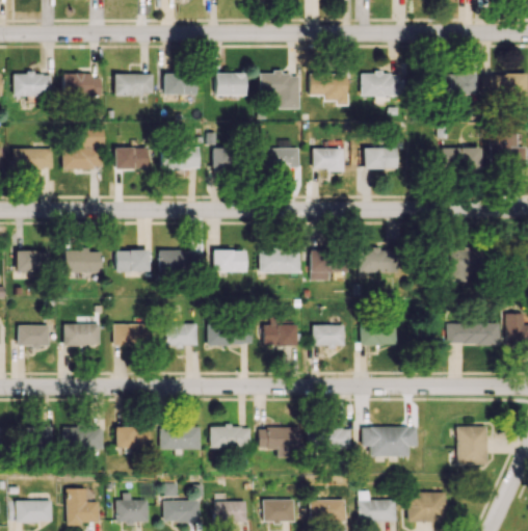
[(104,78),(94,78),(94,73),(63,74),(63,97),(105,96),(104,78)]
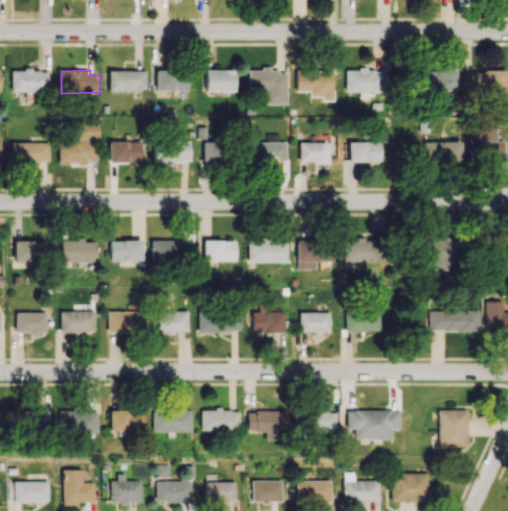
[(288,105),(289,71),(251,70),(250,89),(268,90),(268,105),(288,105)]
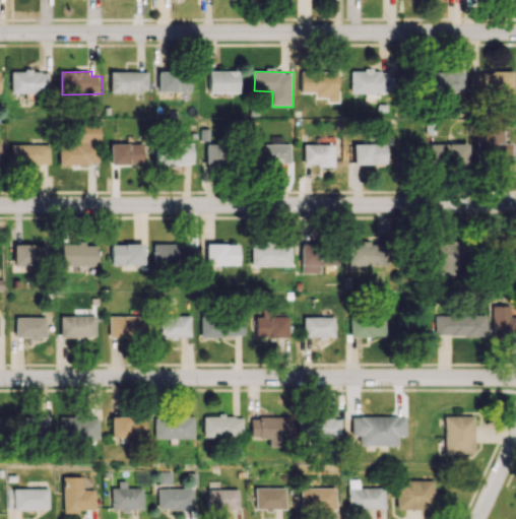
[(353,72),(353,94),(368,93),(368,100),(377,100),(377,94),(392,93),(391,71),(353,72)]
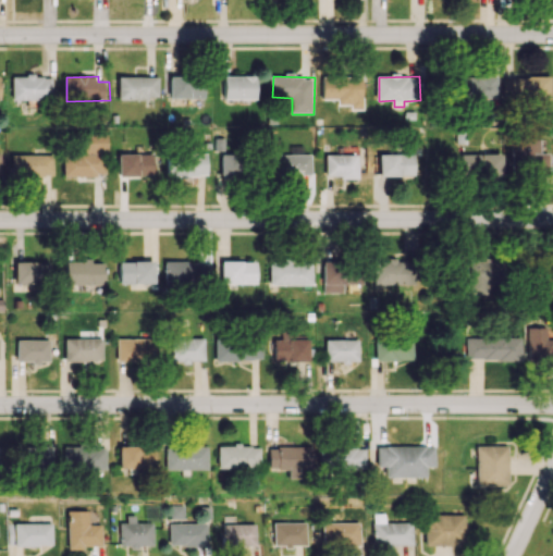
[(499,76),(457,77),(457,106),(499,104),(499,76)]
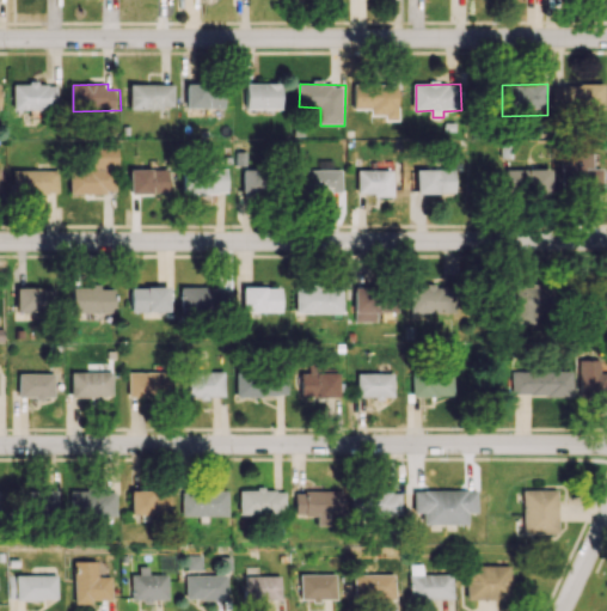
[(16,111),(61,110),(60,85),(16,85),(16,111)]
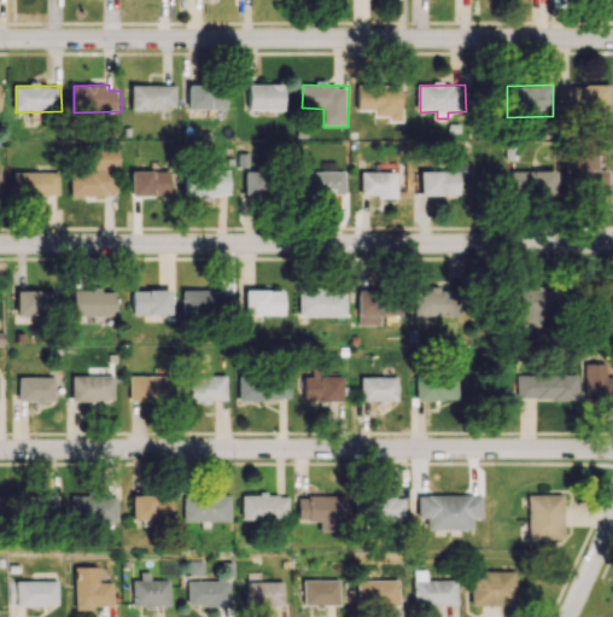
[(179,86),(134,86),(133,110),(179,111),(179,86)]
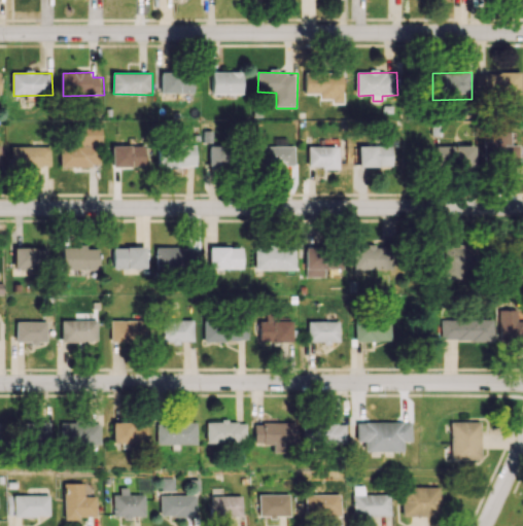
[(162,73),(162,94),(196,95),(196,74),(162,73)]
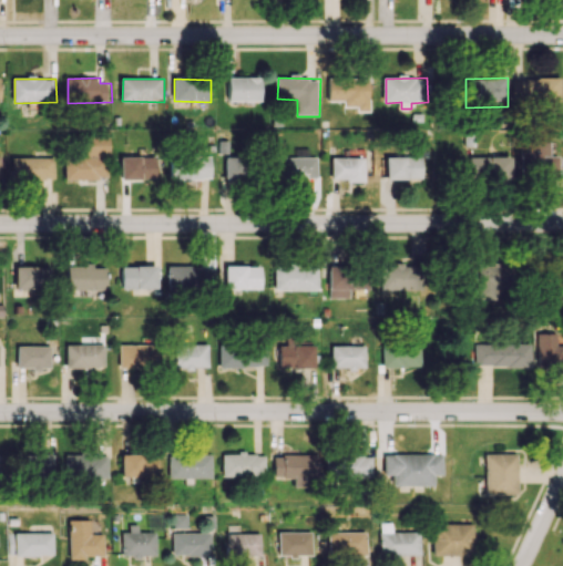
[(263,102),(263,79),(231,79),(229,102),(263,102)]
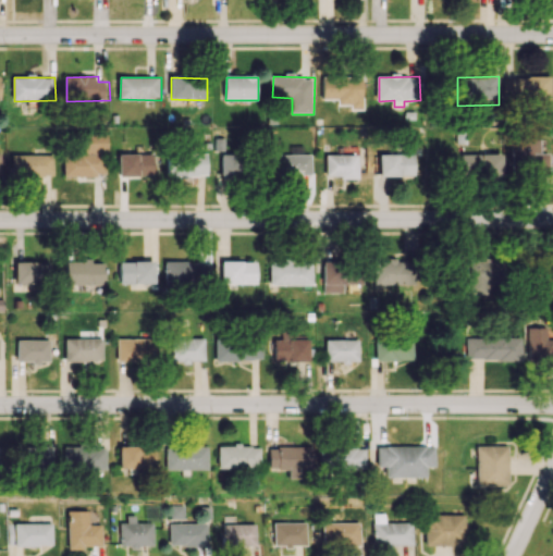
[(324,100),(341,100),(340,106),(353,106),(353,111),(365,111),(366,78),(324,77),(324,100)]
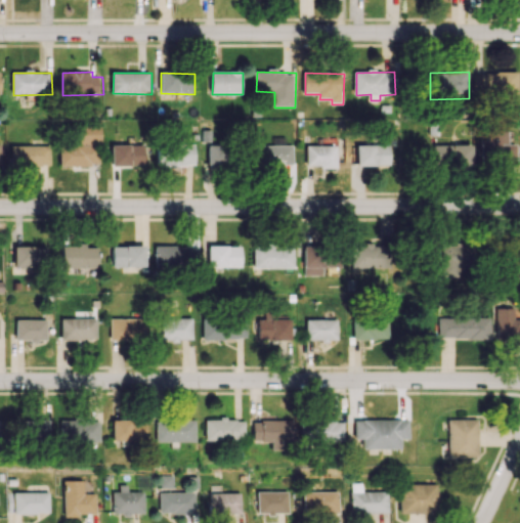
[(518,73),(475,74),(476,98),(519,98),(518,73)]
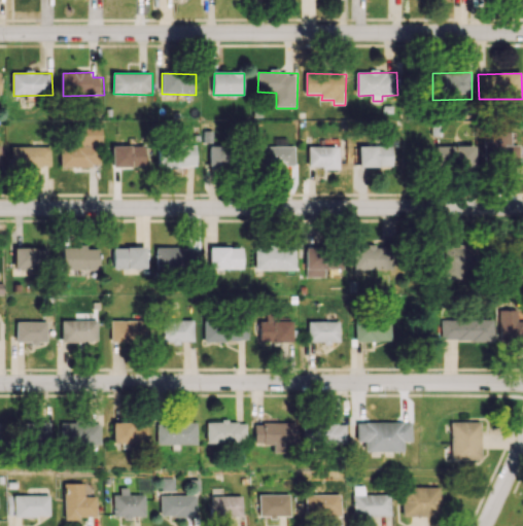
[(63,167),(103,168),(103,130),(78,129),(78,145),(63,144),(63,167)]
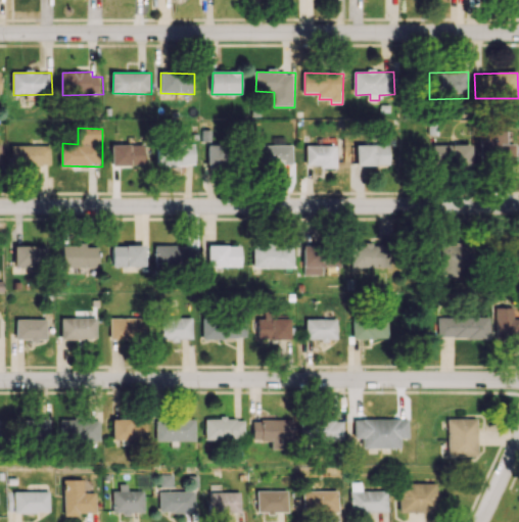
[(517,164),(517,144),(510,144),(511,131),(483,131),(483,163),(517,164)]
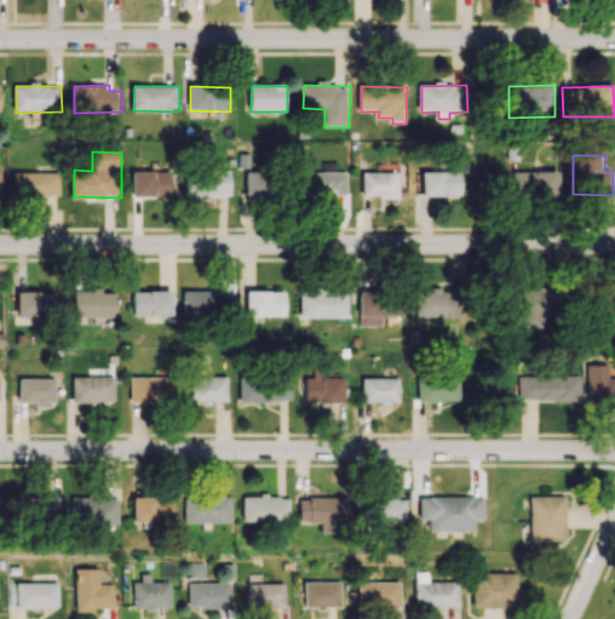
[(234,172),(190,171),(189,198),(233,198),(234,172)]
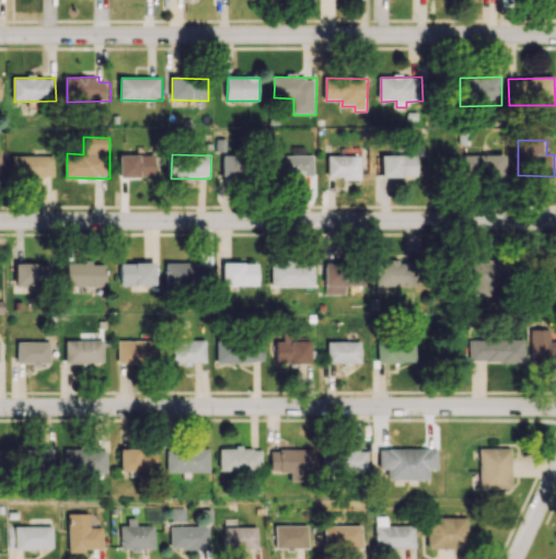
[(122,178),(158,177),(157,155),(122,156),(122,178)]
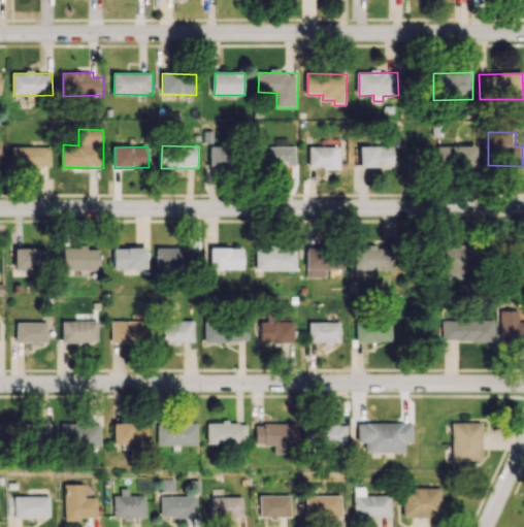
[(211,168),(228,168),(228,147),(213,146),(211,168)]
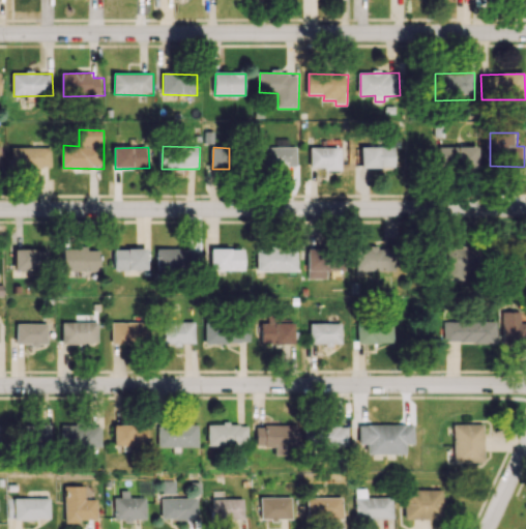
[(299,170),(298,147),(264,148),(264,171),(299,170)]
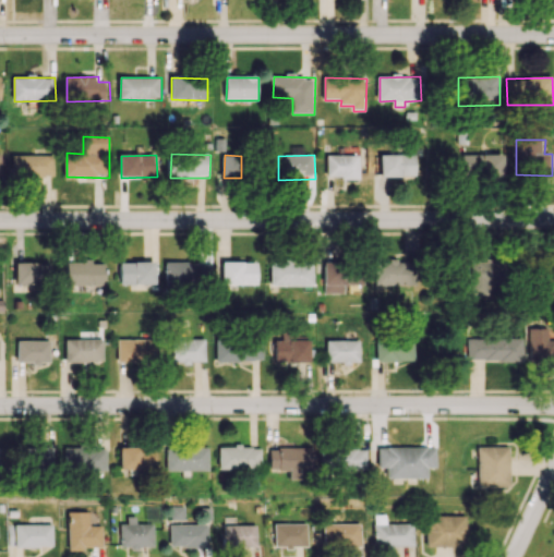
[(404,155),(402,177),(417,177),(418,156),(404,155)]
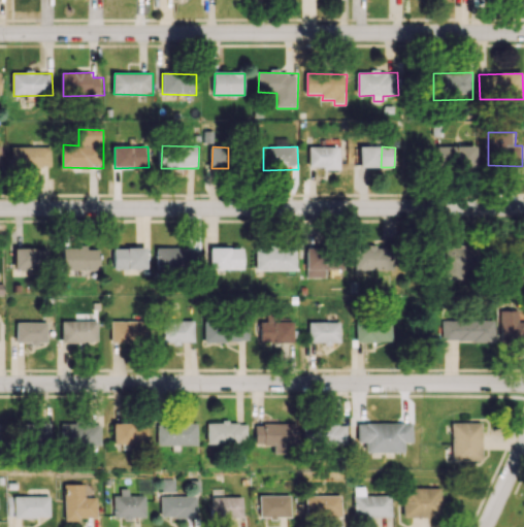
[(479,146),(439,146),(439,166),(478,167),(479,146)]
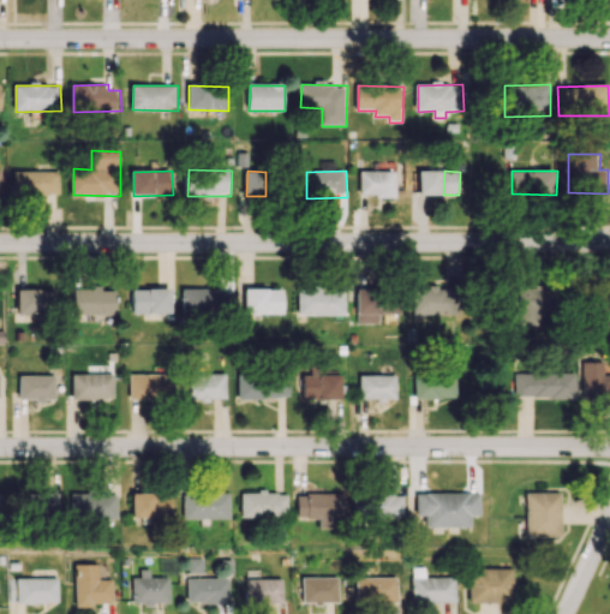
[(63,172),(16,172),(17,197),(63,197),(63,172)]
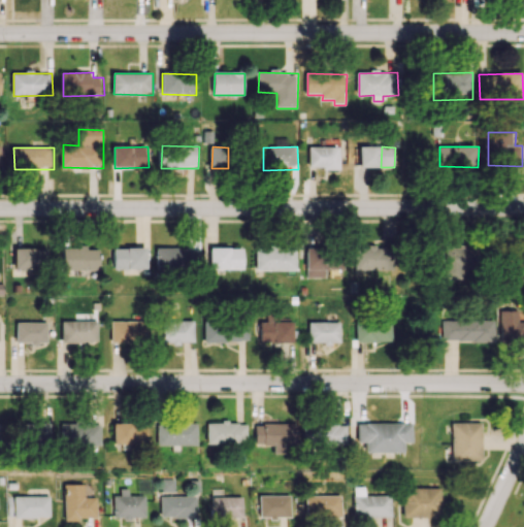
[(310,168),(336,169),(336,147),(310,147),(310,168)]
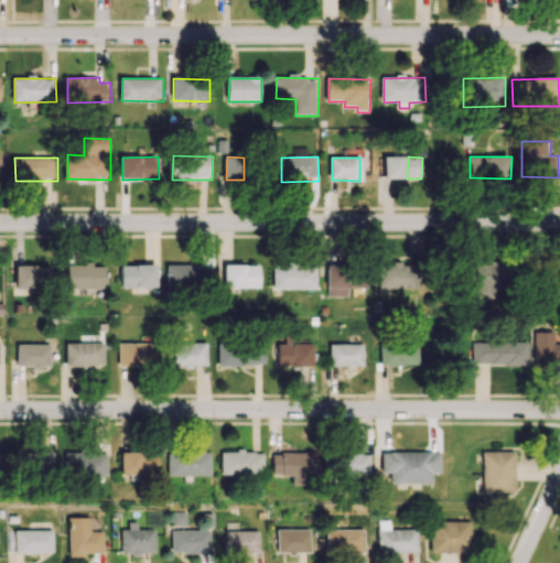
[(276,289),(318,290),(319,266),(276,264),(276,289)]
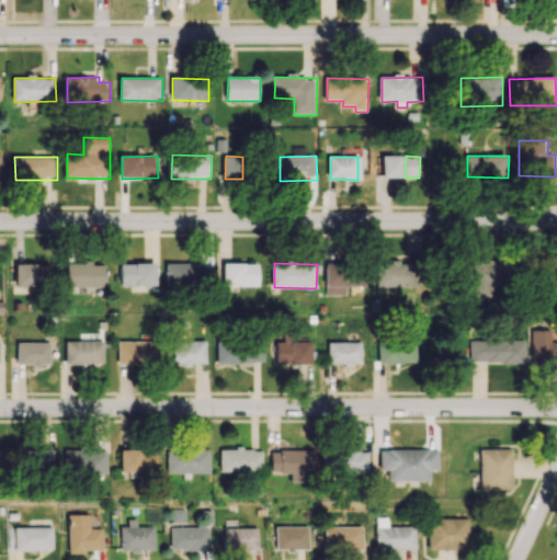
[(378,287),(419,288),(420,264),(379,263),(378,287)]
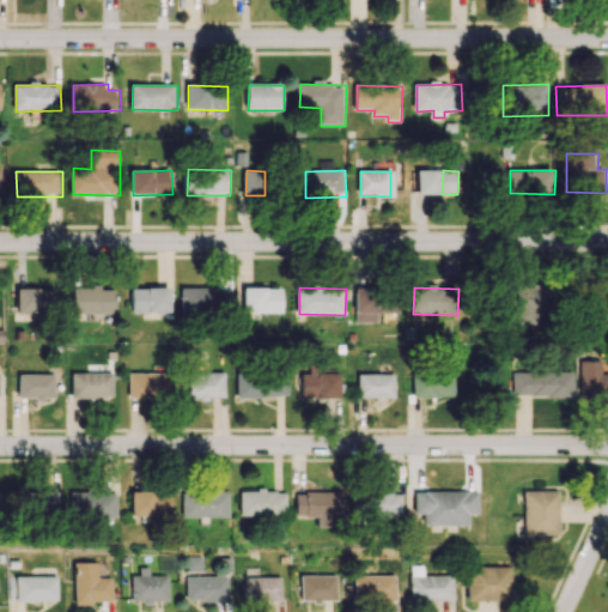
[(539,326),(539,311),(554,311),(553,288),(516,288),(517,326),(539,326)]
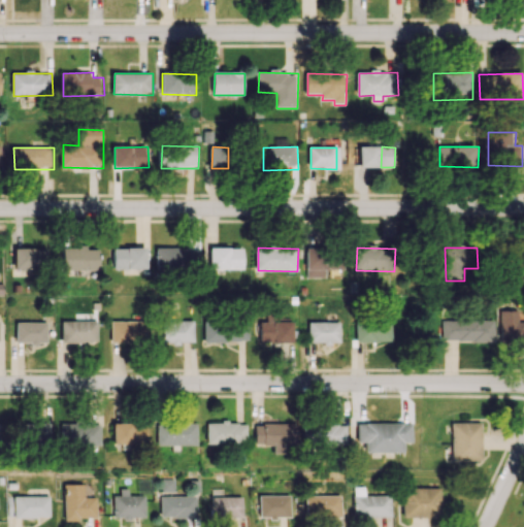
[(15,269),(48,270),(50,250),(17,249),(15,269)]
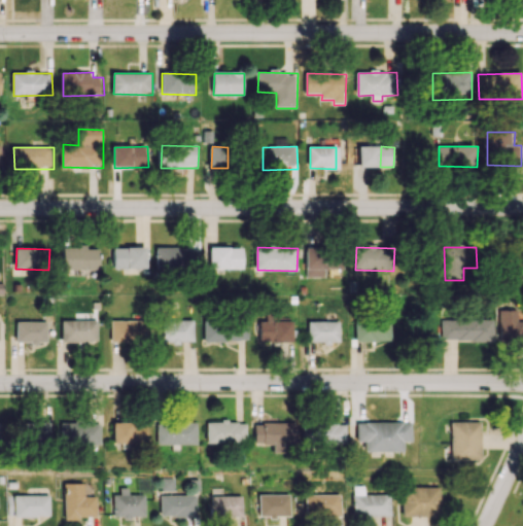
[(101,271),(101,248),(64,249),(65,271),(101,271)]
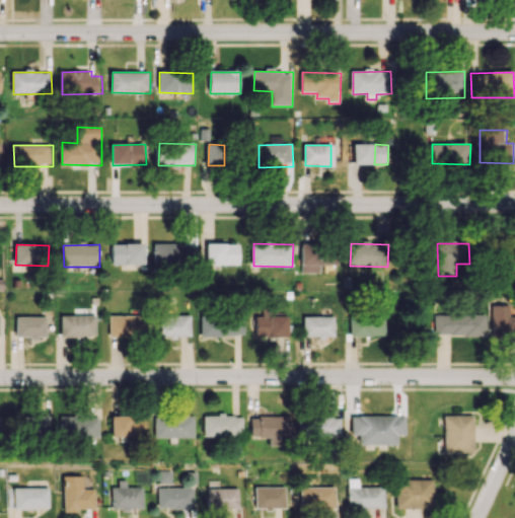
[(145,244),(113,244),(114,266),(146,266),(145,244)]
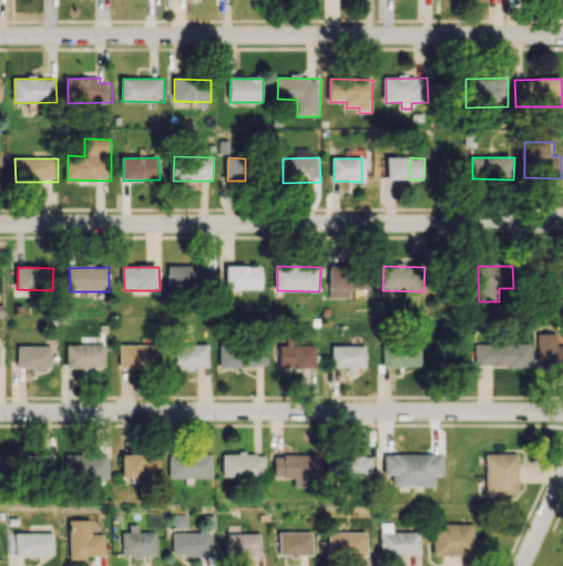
[(170,289),(217,290),(217,268),(170,267),(170,289)]
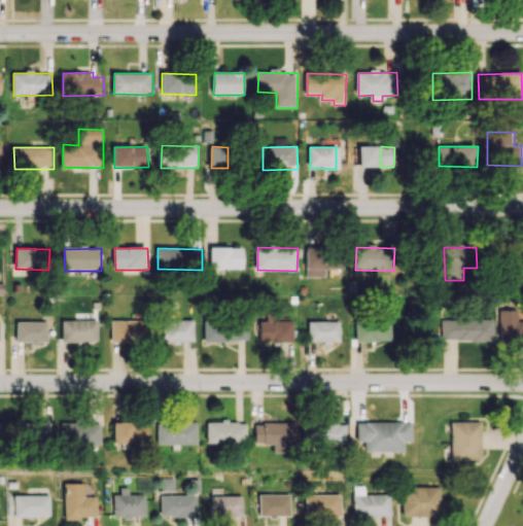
[(244,270),(245,248),(212,248),(212,269),(244,270)]
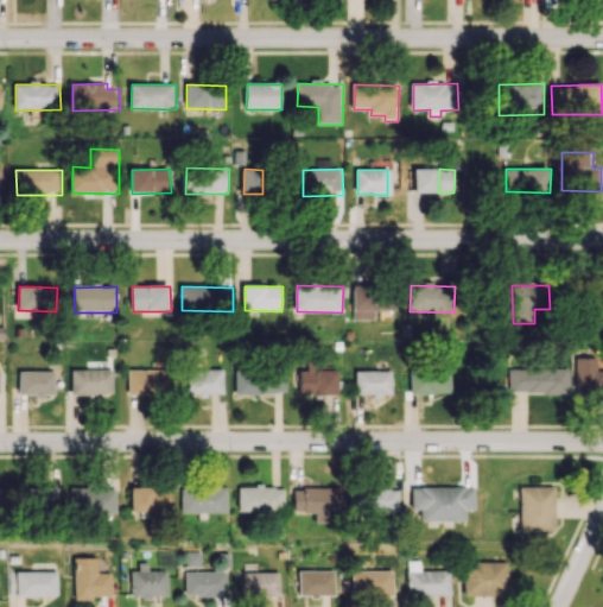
[(376,320),(376,311),(397,311),(397,290),(354,291),(355,321),(376,320)]
